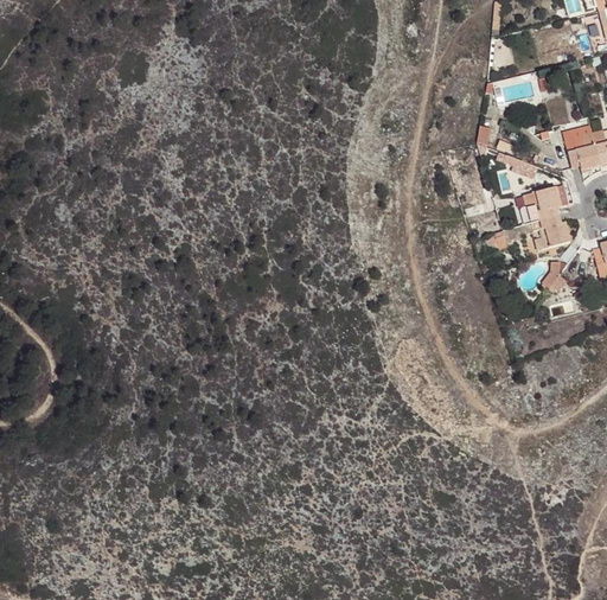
[(602,29),(605,27),(606,26),(606,0),(595,0),(602,29)]
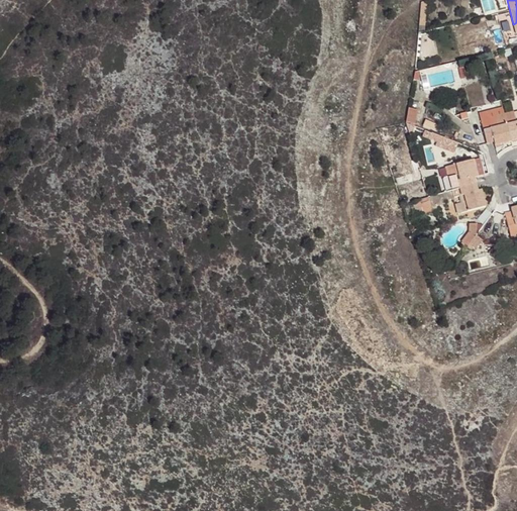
[(407,103),(404,118),(413,120),(416,105),(407,103)]
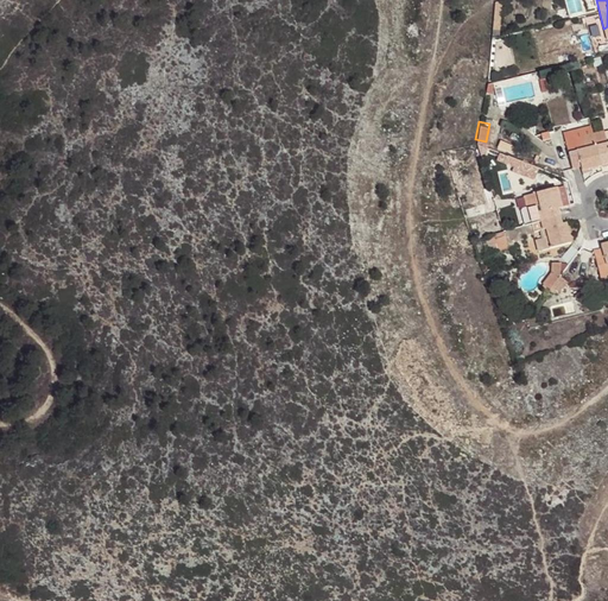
[(577,146),(568,149),(572,168),(582,165),(582,170),(591,168),(607,163),(607,140),(607,141),(605,130),(583,137),(586,147),(578,149),(577,146)]
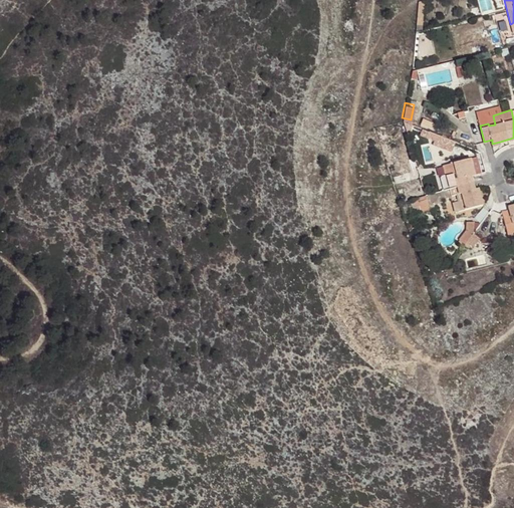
[(479,120),(480,125),(488,123),(489,125),(495,124),(493,115),(479,120)]
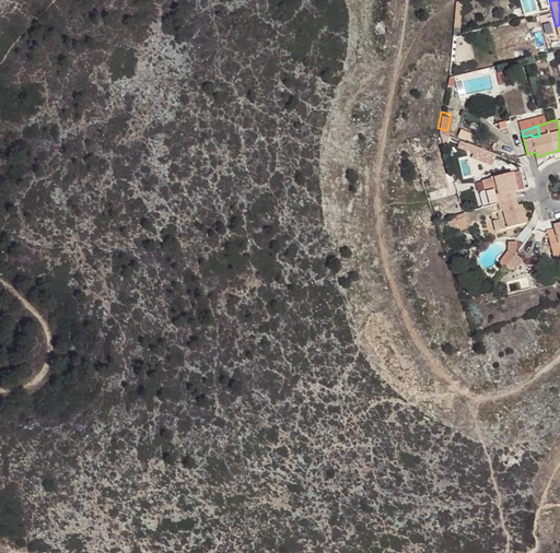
[(504,216),(501,216),(493,219),(496,230),(526,222),(522,203),(517,204),(514,190),(517,189),(513,171),(483,179),(486,189),(498,187),(499,193),(497,195),(498,201),(500,210),(503,209),(504,216)]
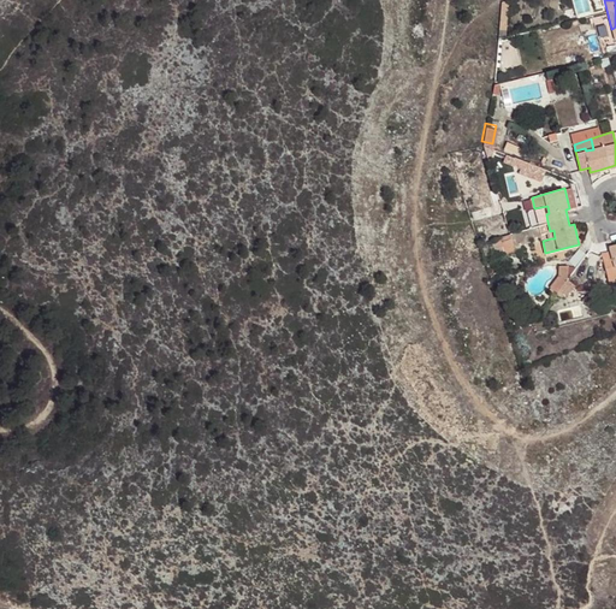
[(538,223),(548,222),(546,214),(549,213),(548,206),(534,208),(538,223)]
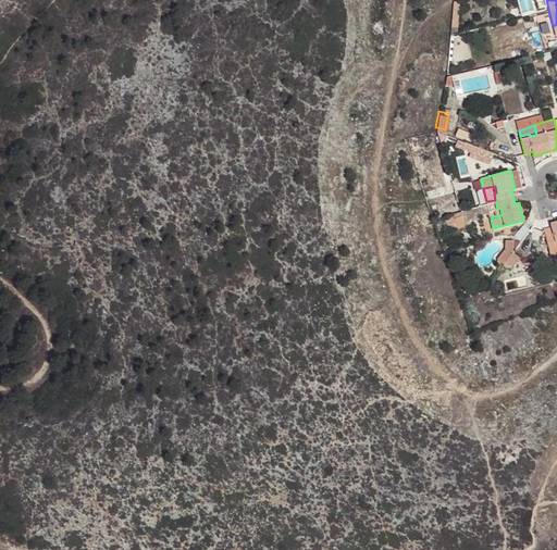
[(556,220),(551,223),(551,226),(543,228),(547,246),(555,244),(555,240),(556,239),(556,220)]
